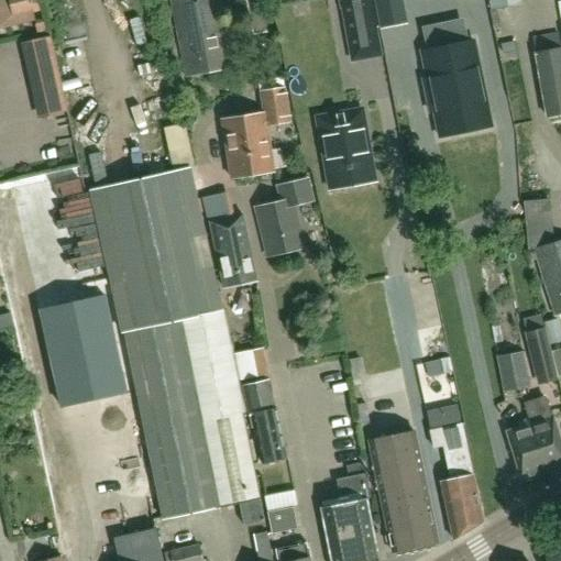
[(15,0),(20,12),(41,7),(39,0),(15,0)]
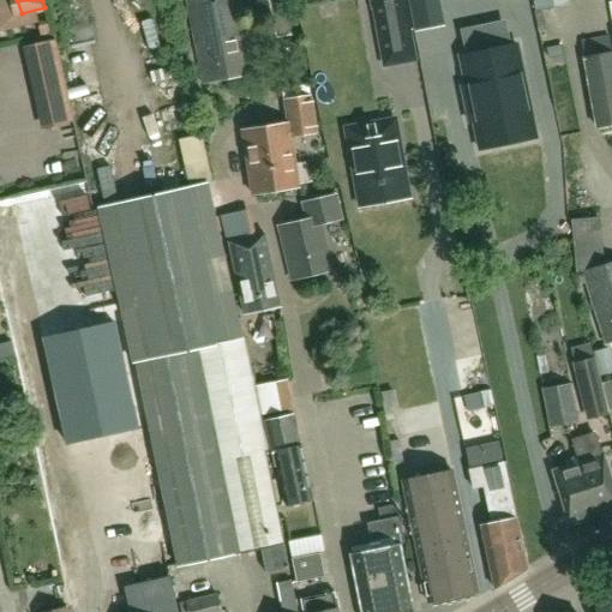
[(185,0),(203,82),(251,72),(235,0),(185,0)]
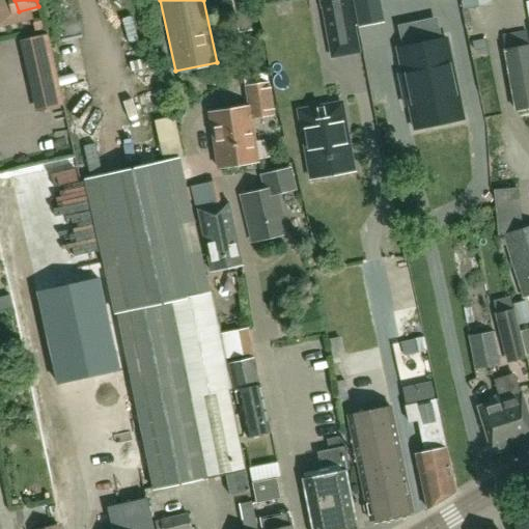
[(224,0),(231,32),(252,28),(245,0),(224,0)]
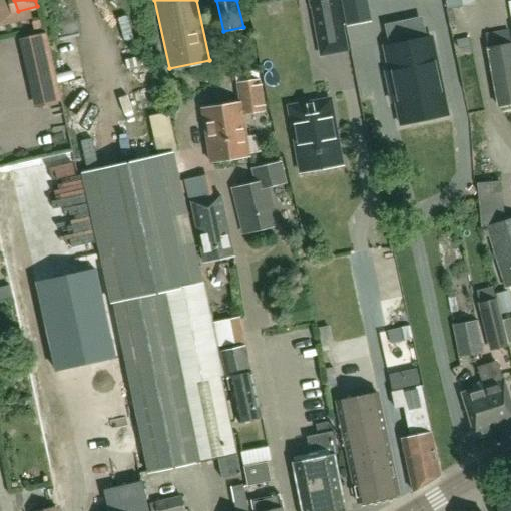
[(308,6),(317,54),(346,49),(341,23),(342,22),(337,0),(305,0),(307,6),(308,6)]
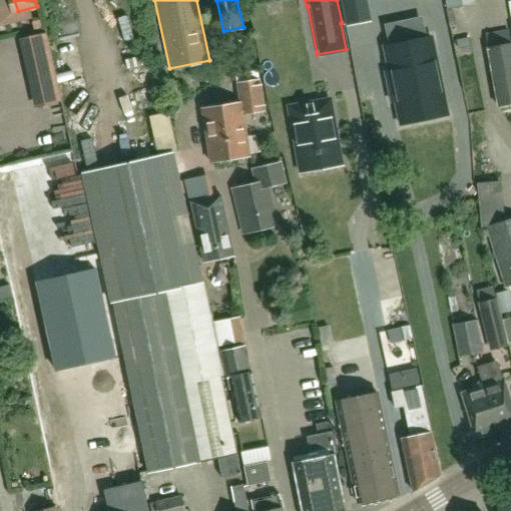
[(131,42),(139,41),(134,15),(126,17),(131,42)]
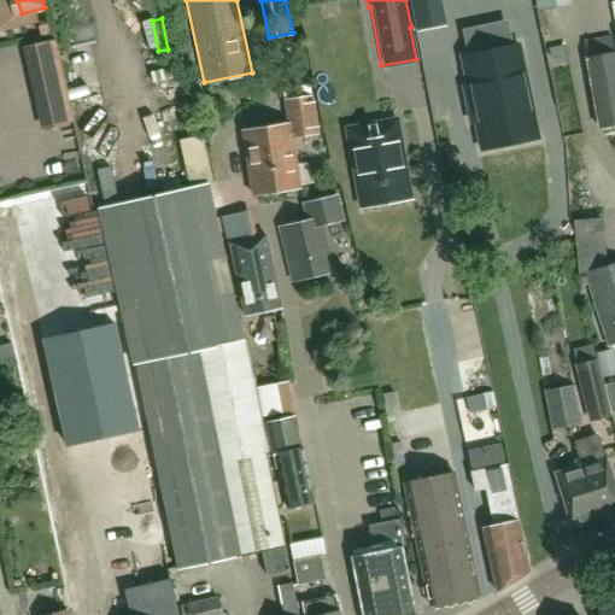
[(614,123),(614,51),(614,52),(611,37),(583,42),(598,127),(614,123)]
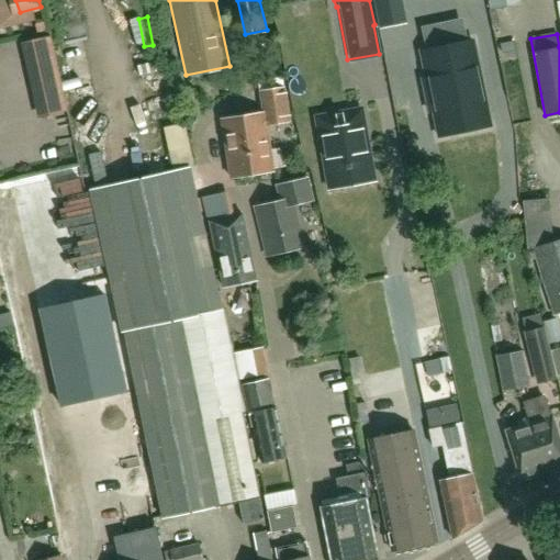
[(51,37),(23,43),(37,115),(65,110),(51,37)]
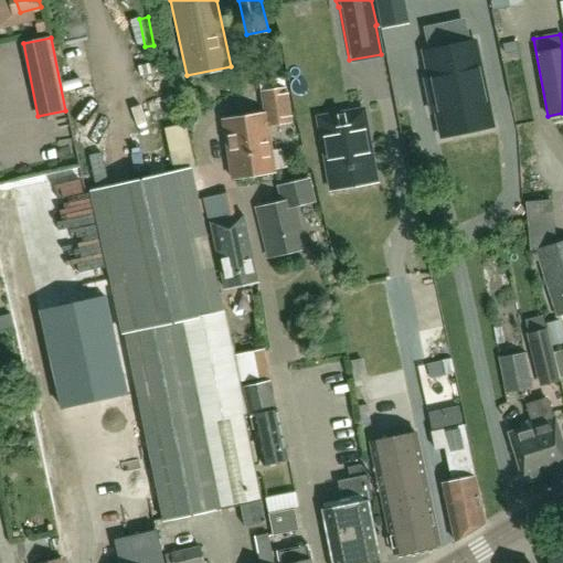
[(452,45),(449,45),(423,51),(431,87),(426,88),(432,112),(436,110),(441,137),(467,131),(492,126),(475,40),(452,45)]
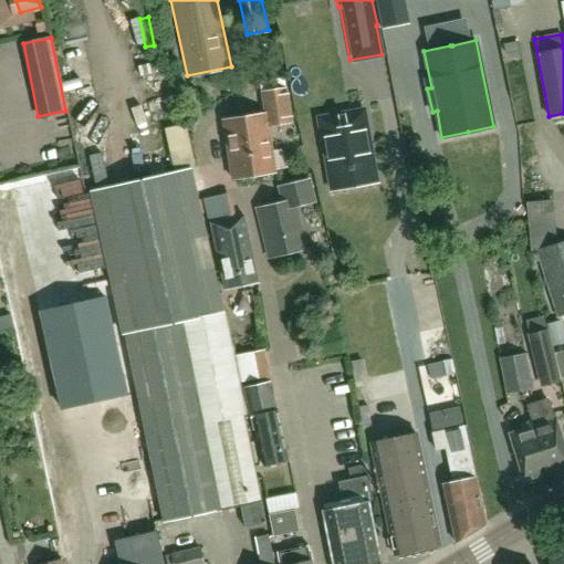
[(525,43),(512,47),(517,62),(530,59),(525,43)]
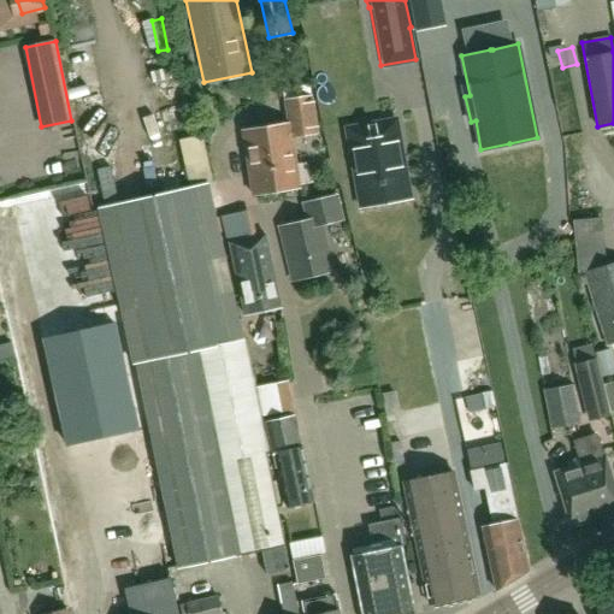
[(167,83),(169,99),(188,98),(187,82),(167,83)]
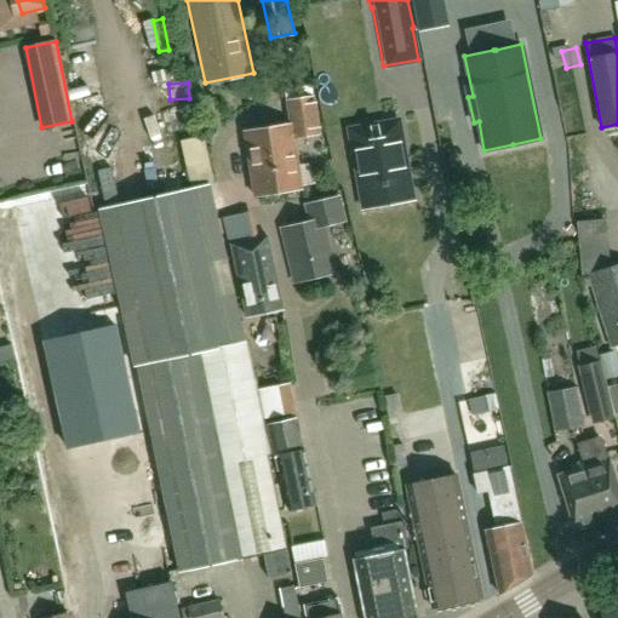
[(289,124),(267,126),(242,131),(252,194),(276,190),(299,187),(302,186),(299,173),(298,164),(293,136),(319,131),(313,96),(312,96),(285,99),(289,124)]
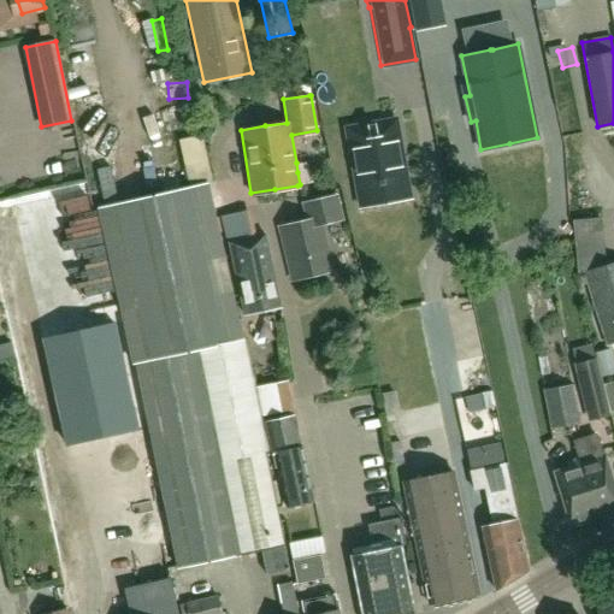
[(394,122),(343,130),(358,206),(407,196),(394,122)]
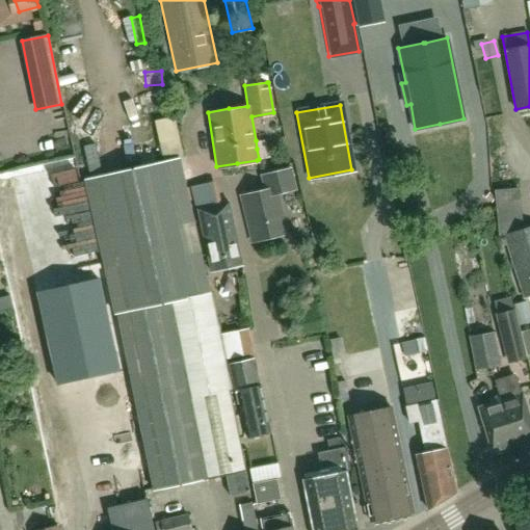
[(162,120),(169,152),(187,149),(180,115),(162,120)]
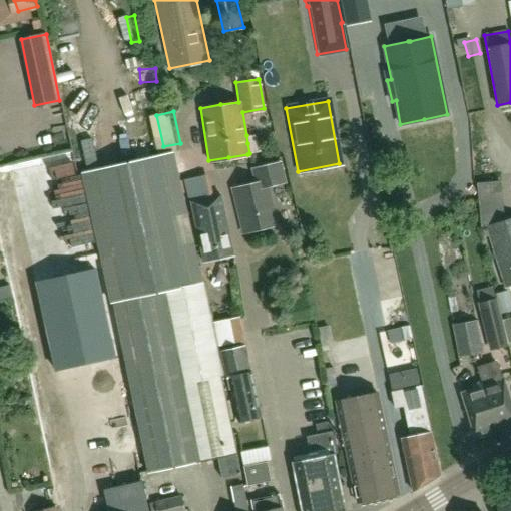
[(241,473),(232,432),(229,420),(219,375),(222,375),(215,343),(213,343),(172,152),(81,171),(110,301),(112,301),(149,472),(217,457),(222,477),(241,473)]
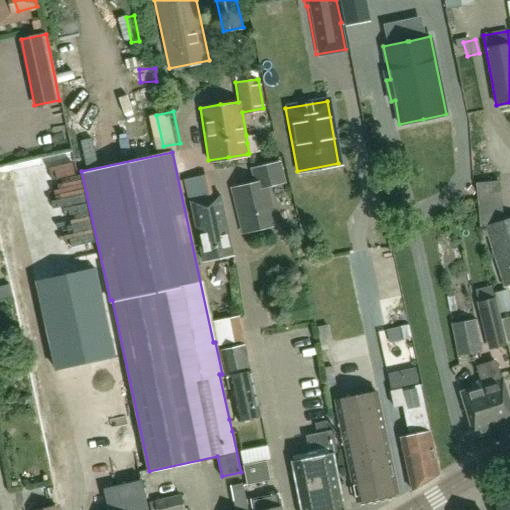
[(275,224),(267,185),(284,181),(280,161),(252,167),(255,182),(232,187),(242,231),(275,224)]
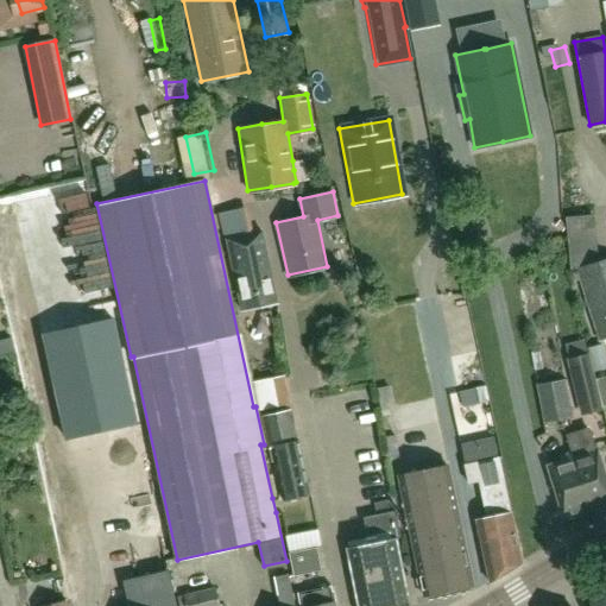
[(262,231),(248,233),(242,209),(238,209),(238,207),(216,212),(223,239),(225,239),(240,309),(259,305),(277,301),(262,231)]
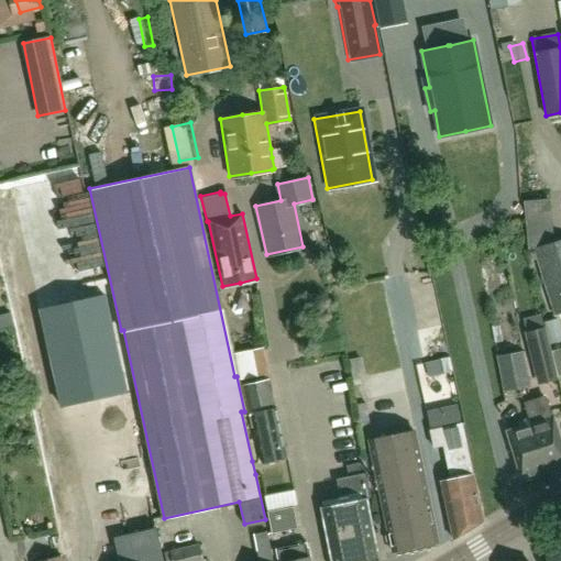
[(560,238),(551,241),(532,248),(534,250),(536,257),(553,315),(560,312),(560,238)]
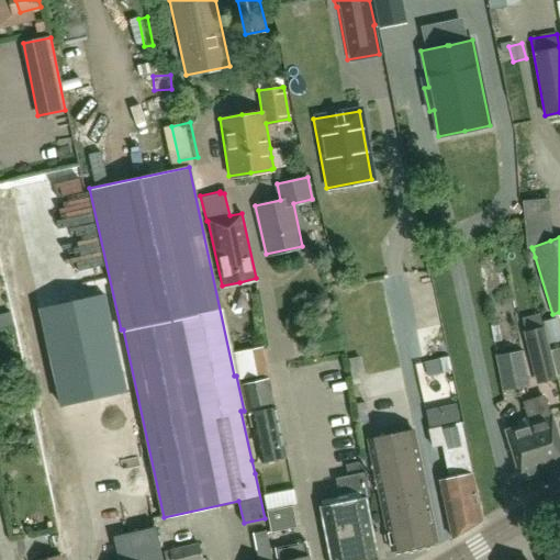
[(100,253),(74,258),(82,299),(38,310),(59,403),(125,388),(104,294),(109,293),(100,253)]
